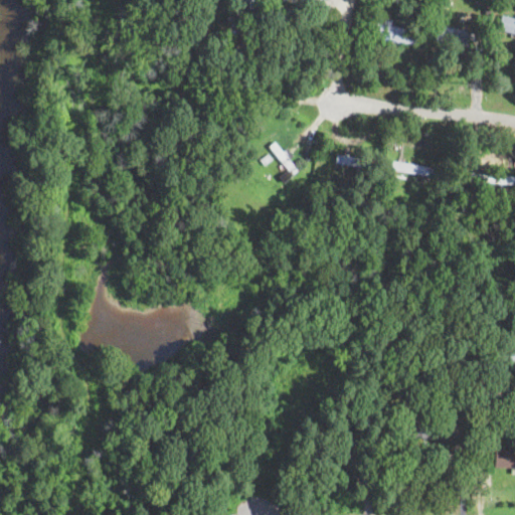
[(243,9),(242,9),(242,0),(258,0),(258,9),(243,9)]
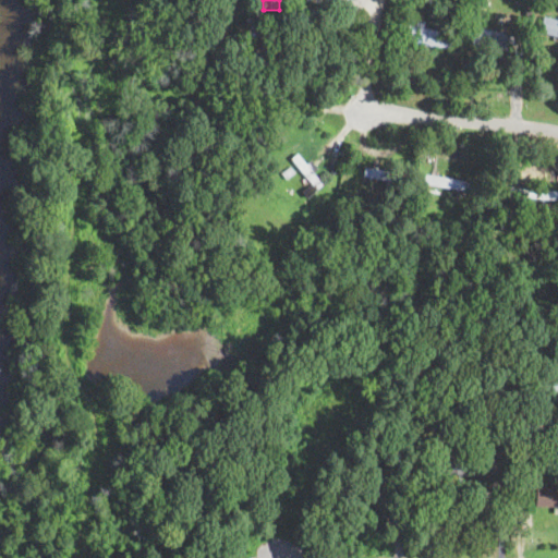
[(557,36),(540,33),(543,17),(557,21),(557,36)]
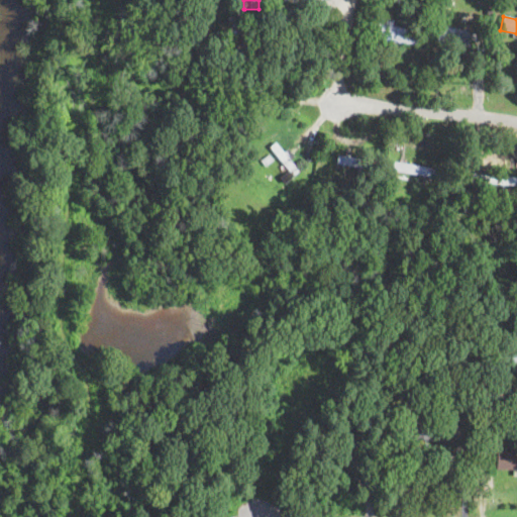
[(394,20),(393,26),(419,31),(416,46),(375,38),(378,24),(380,24),(381,17),(394,20)]
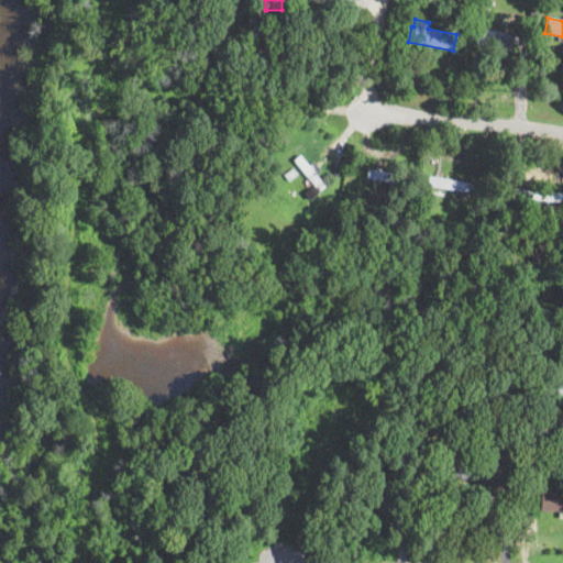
[(521,35),(520,44),(477,36),(479,29),(521,35)]
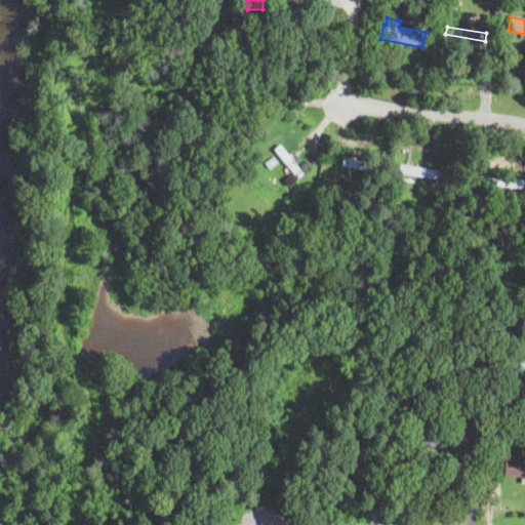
[(297,178),(274,151),(280,146),(283,149),(303,173),(303,174),(297,178)]
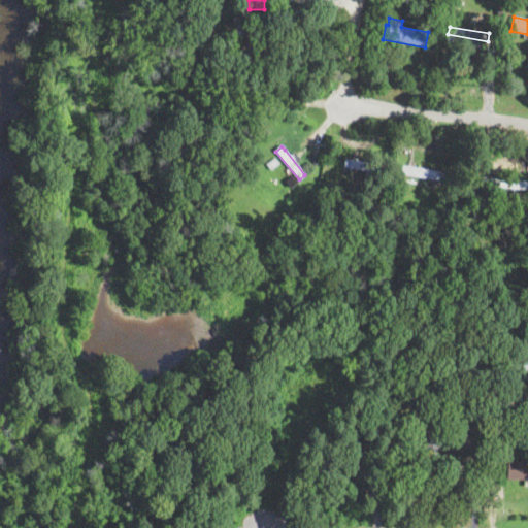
[(279,164),(267,172),(263,166),(276,158),(279,164)]
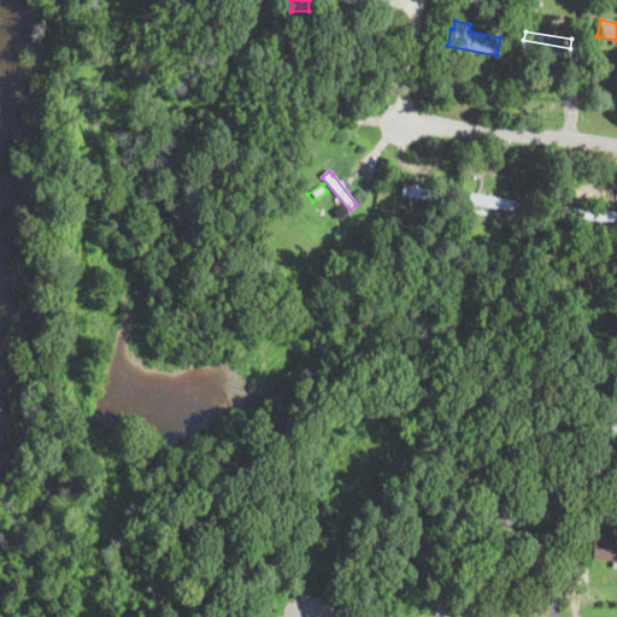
[(446,193),(445,203),(401,197),(403,187),(446,193)]
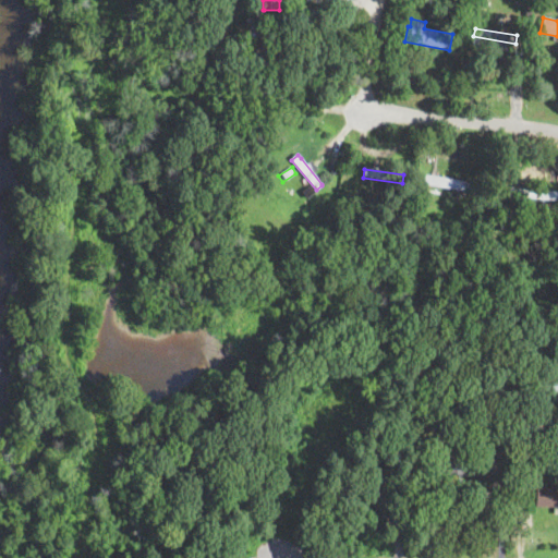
[(476,183),(474,192),(423,184),(424,176),(476,183)]
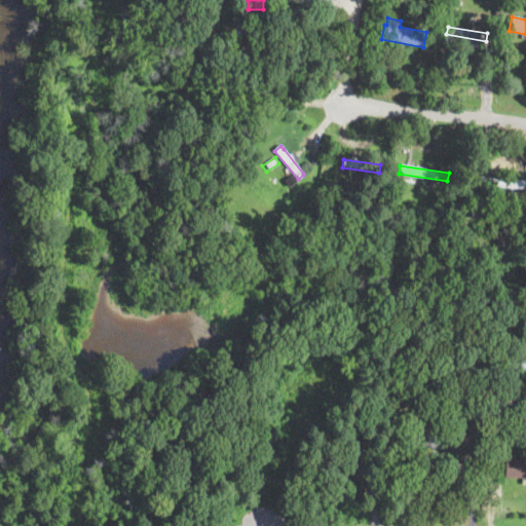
[(510,173),(509,180),(525,181),(525,189),(483,186),(483,185),(484,177),(497,179),(497,173),(510,173)]
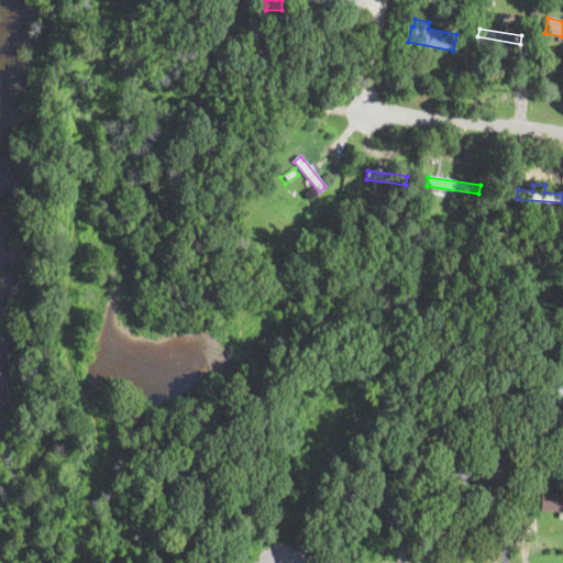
[(434,420),(434,421),(414,415),(416,406),(437,411),(434,420)]
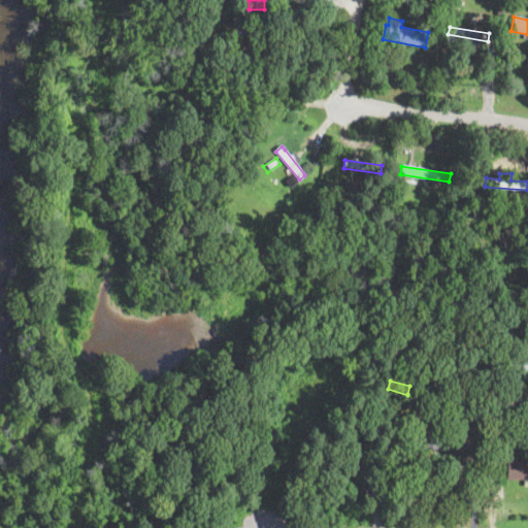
[(368,403),(367,409),(357,408),(358,400),(368,402),(368,403)]
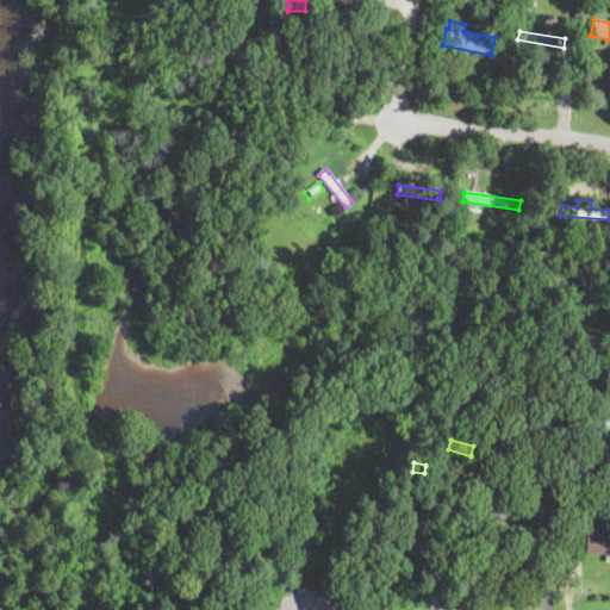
[(592,503),(592,505),(583,505),(582,497),(592,496),(592,503)]
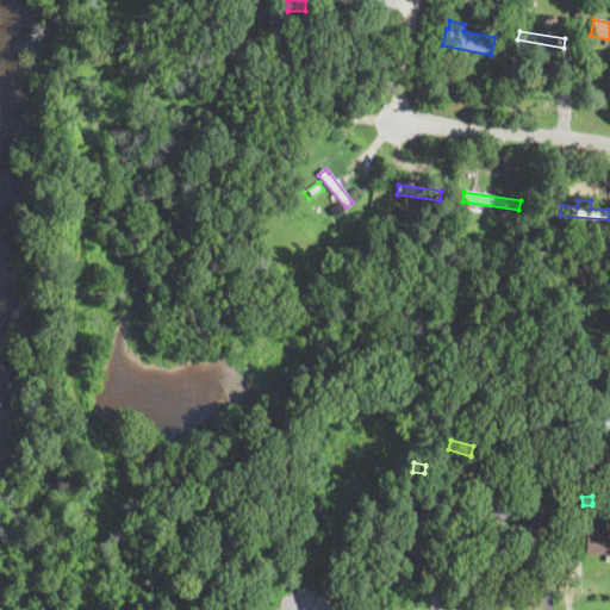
[(609,562),(604,562),(605,555),(586,554),(586,533),(609,533),(609,562)]
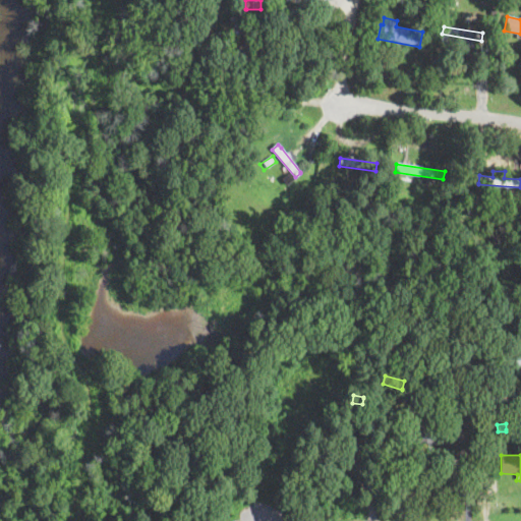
[(226,477),(221,480),(218,474),(223,471),(226,477)]
